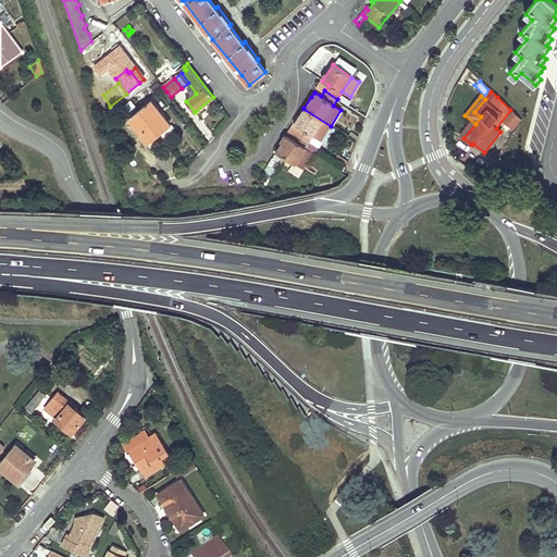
[(139,109),(160,134),(164,138),(174,131),(150,100),(139,109)]
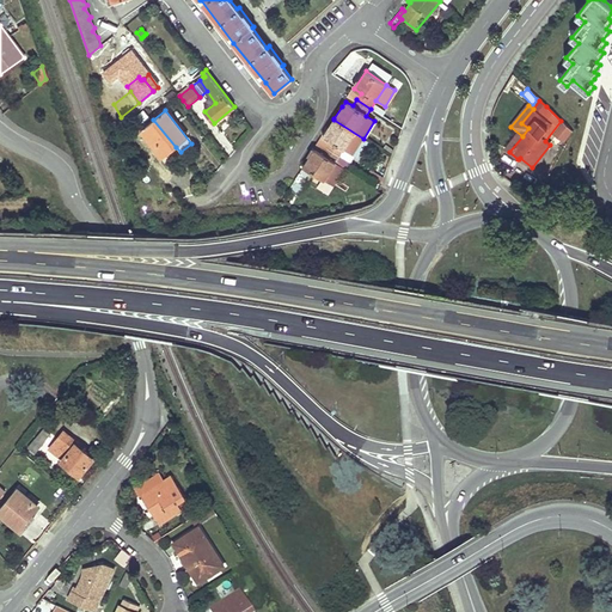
[(163,158),(176,147),(153,120),(141,129),(152,144),(163,158)]
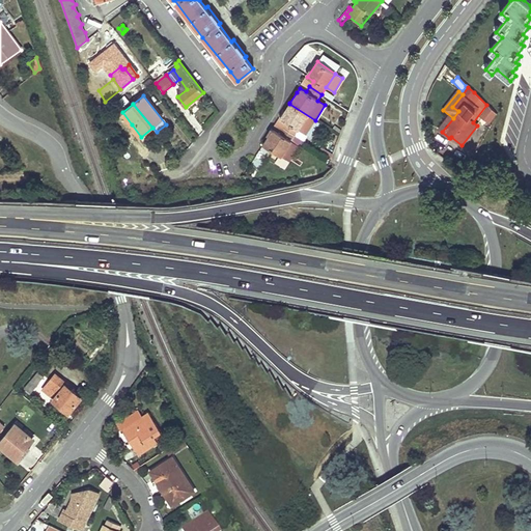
[(315,120),(289,104),(280,118),(286,122),(283,128),(295,136),(302,141),(306,135),(315,120)]
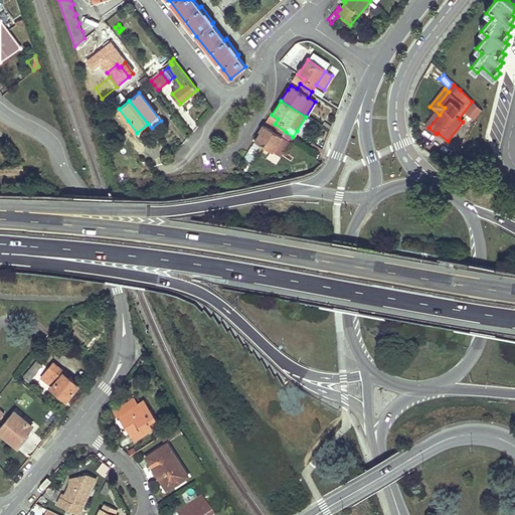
[(293,137),(286,132),(275,124),(271,130),(265,126),(255,141),(259,143),(264,147),(272,151),(280,157),(293,137)]
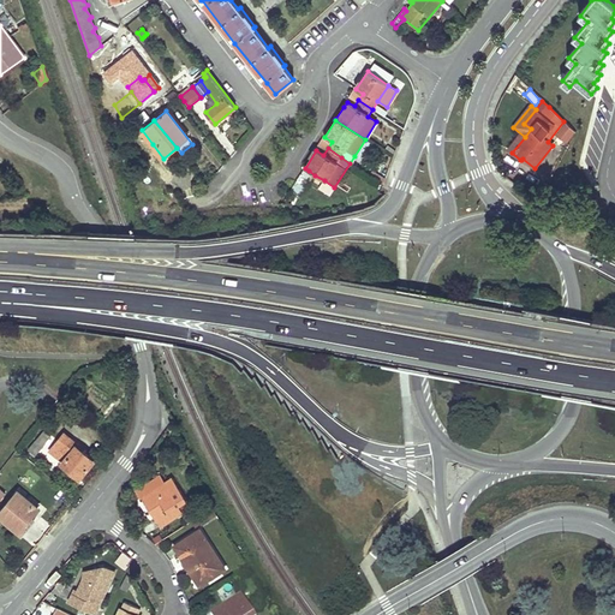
[(293,196),(299,199),(315,175),(309,171),(293,196)]
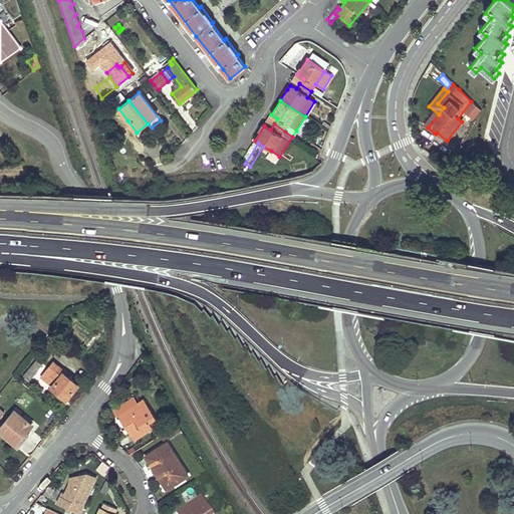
[(279,157),(271,151),(267,157),(276,163),(279,157)]
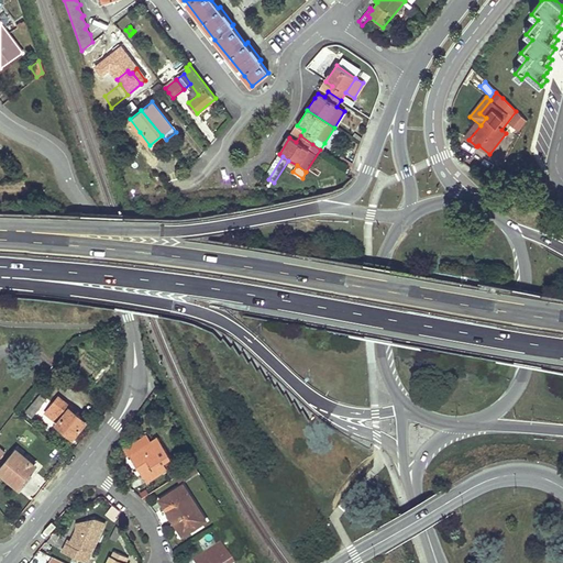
[(264,177),(255,190),(269,190),(274,183),(268,179),(264,177)]
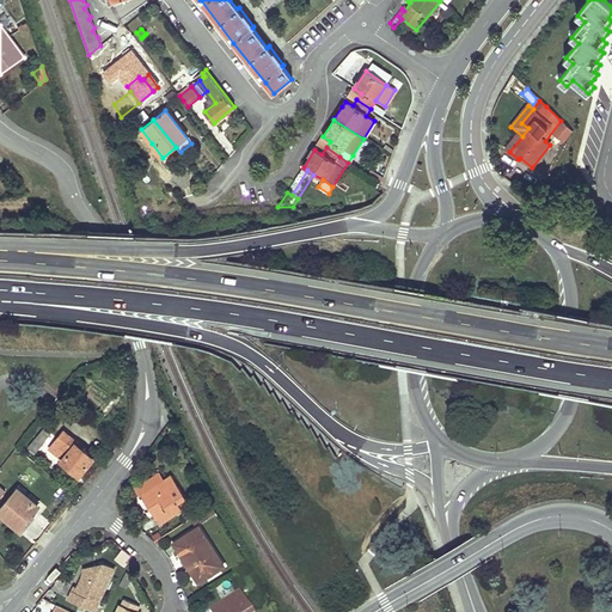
[(350,206),(363,202),(361,195),(349,199),(350,206)]
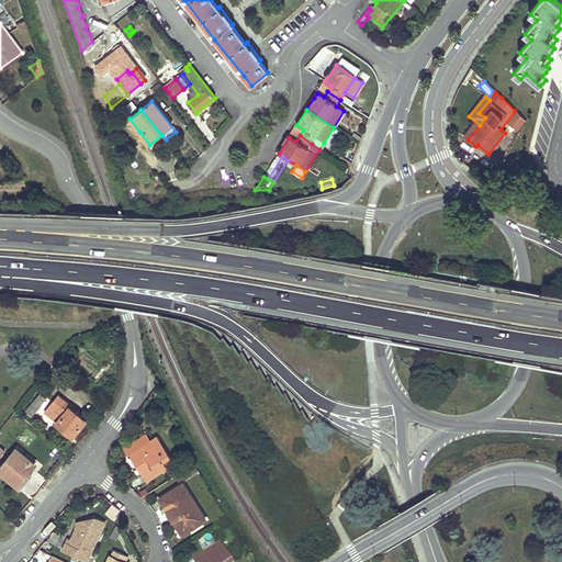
[(26,411),(29,413),(32,416),(46,398),(41,394),(26,411)]
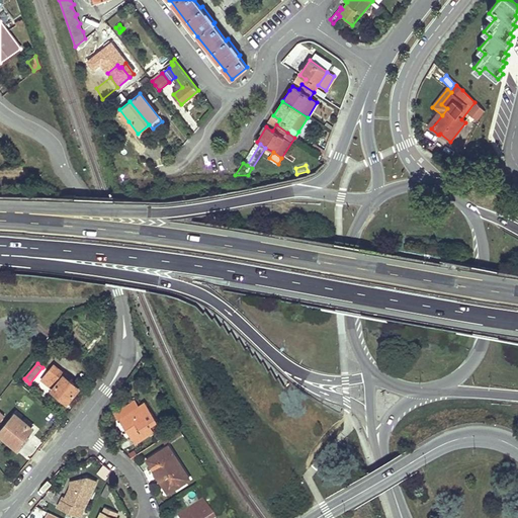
[(67,403),(73,395),(79,387),(65,376),(67,375),(55,364),(41,379),(53,389),(52,390),(67,403)]
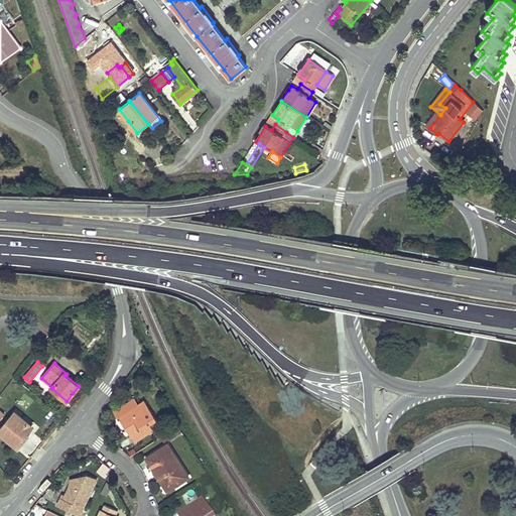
[(115,411),(118,417),(137,406),(133,399),(115,411)]
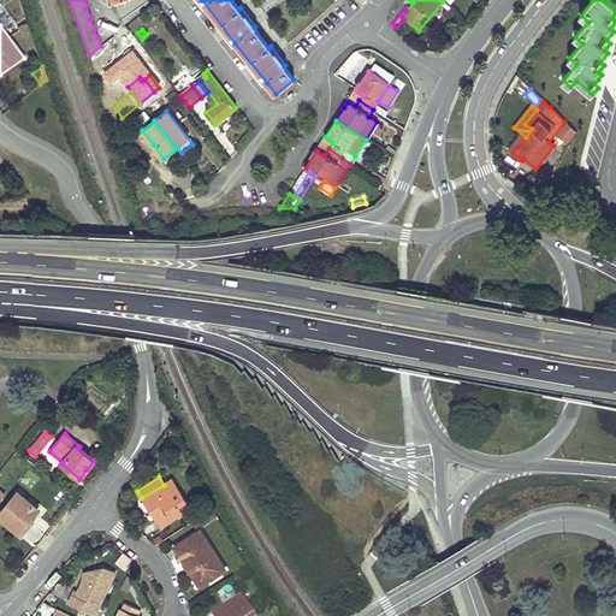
[(160,528),(172,521),(183,514),(178,505),(187,501),(173,479),(164,485),(141,498),(160,528)]
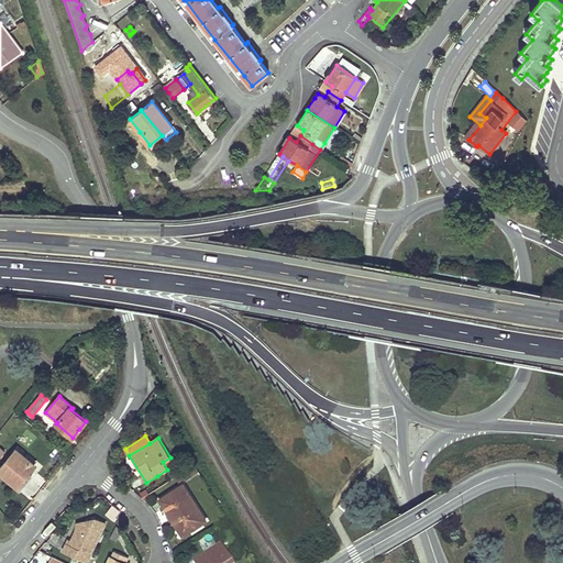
[(35,466),(15,449),(0,466),(0,472),(18,488),(35,466)]
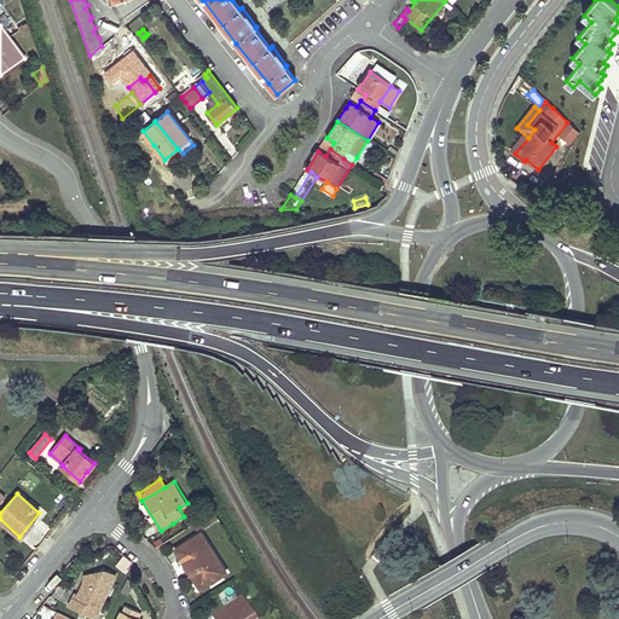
[(210,525),(208,521),(207,519),(200,521),(203,528),(210,525)]
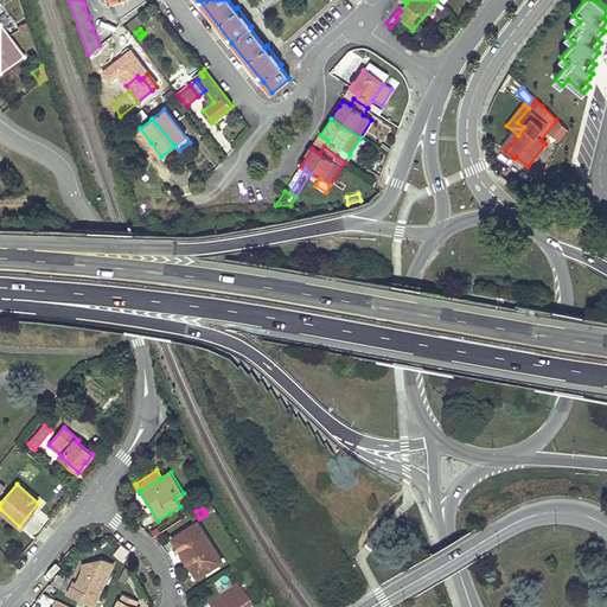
[(198,523),(185,531),(172,538),(197,577),(222,562),(198,523)]
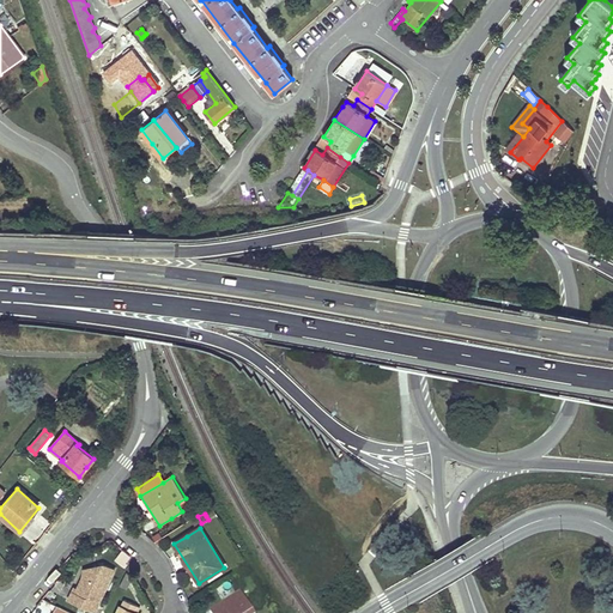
[(95,612),(115,570),(104,565),(86,570),(89,577),(83,578),(76,594),(72,593),(68,602),(91,612),(95,612)]
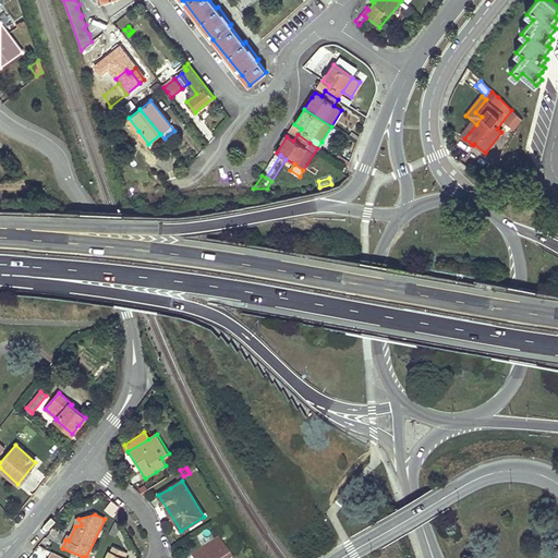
[(109,533),(112,535),(116,536),(119,530),(114,522),(109,533)]
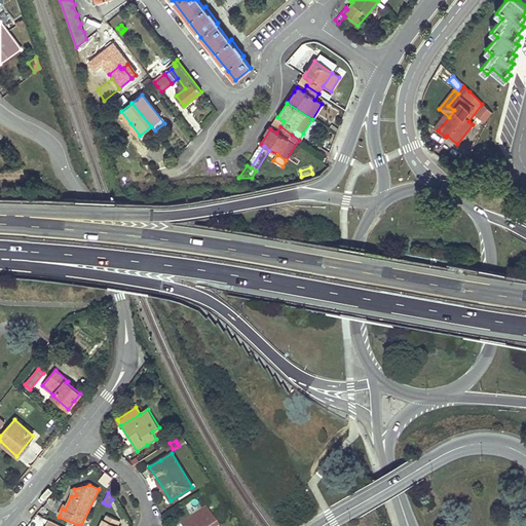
[(217,525),(207,510),(180,525),(217,525)]
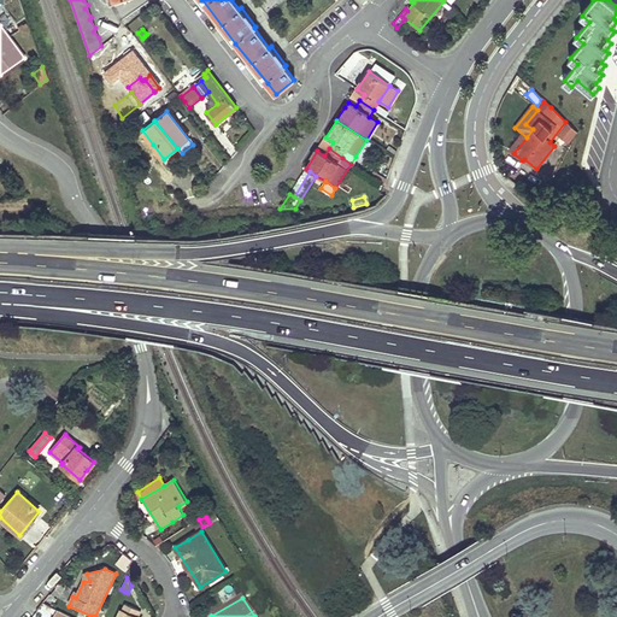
[(135,616),(134,616),(137,609),(125,604),(122,610),(117,616),(135,616)]
